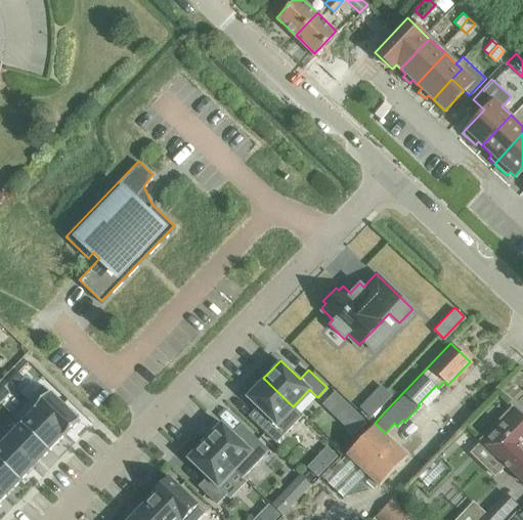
[(17,371),(8,380),(13,386),(24,376),(17,371)]
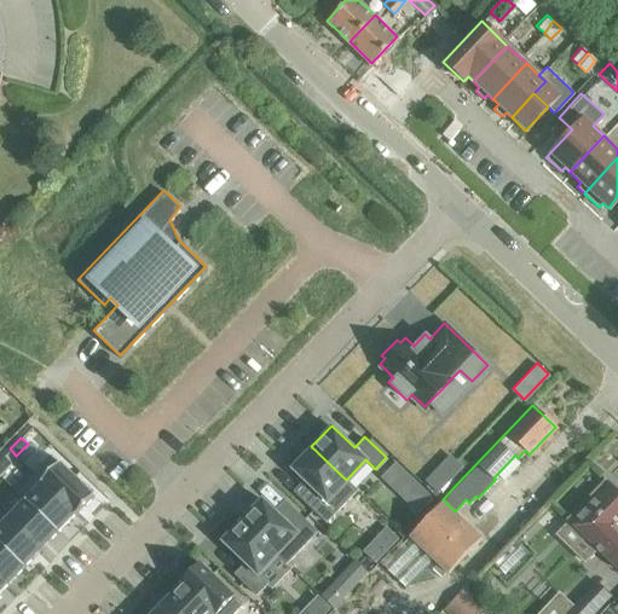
[(311,446),(292,467),(304,479),(293,490),(304,499),(325,520),(336,508),(356,488),(346,480),(311,446)]
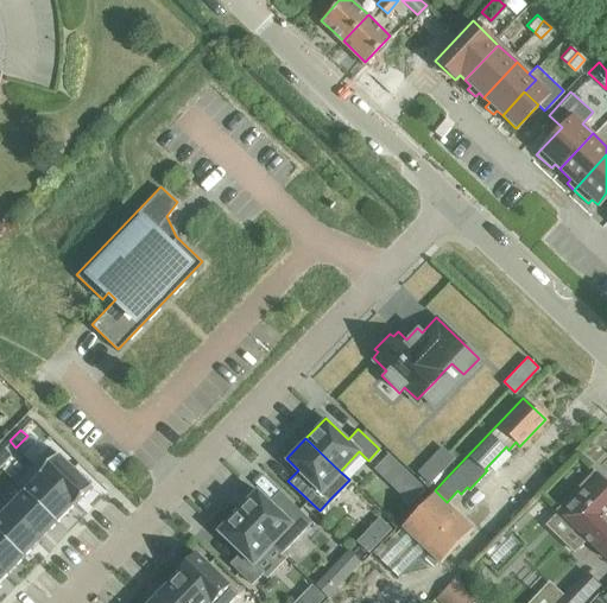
[(49,445),(31,464),(32,464),(73,503),(74,505),(92,486),(49,445)]
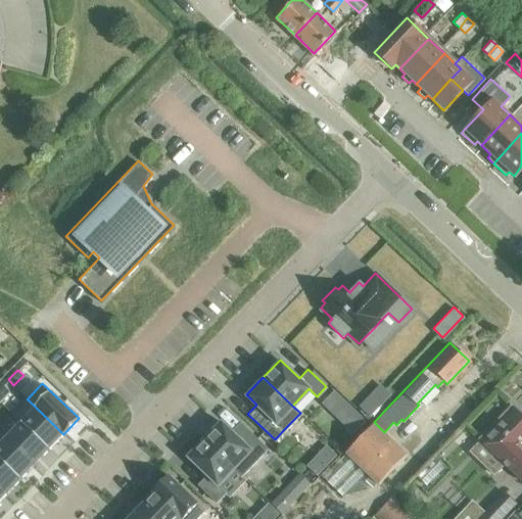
[(3,384),(0,387),(0,398),(8,390),(3,384)]
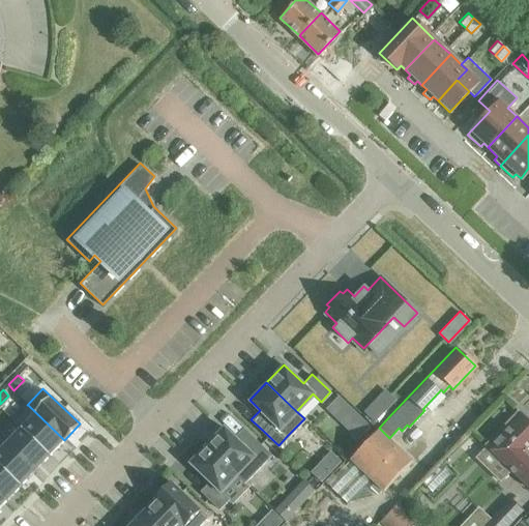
[(370,403),(363,409),(374,419),(380,413),(370,403)]
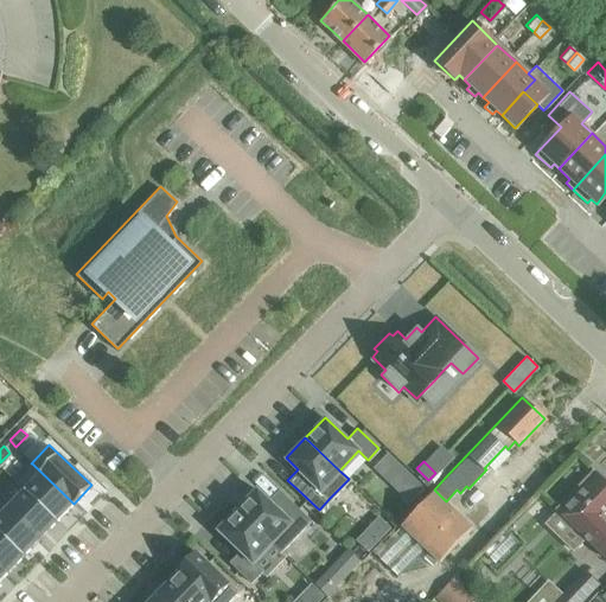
[(32,463),(16,481),(24,490),(24,488),(56,519),(72,503),(32,463)]
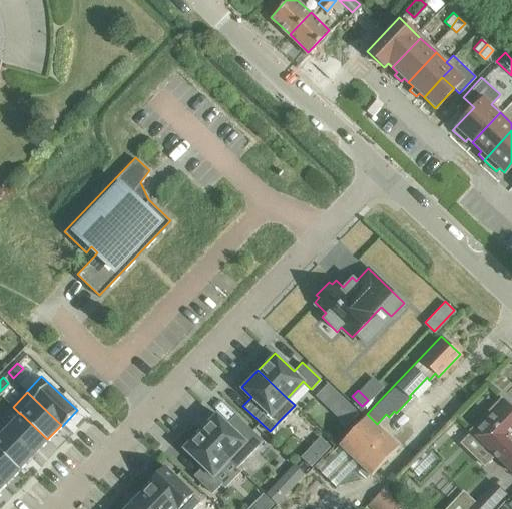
[(468,429),(511,471),(511,437),(508,434),(511,429),(511,405),(501,395),(468,429)]
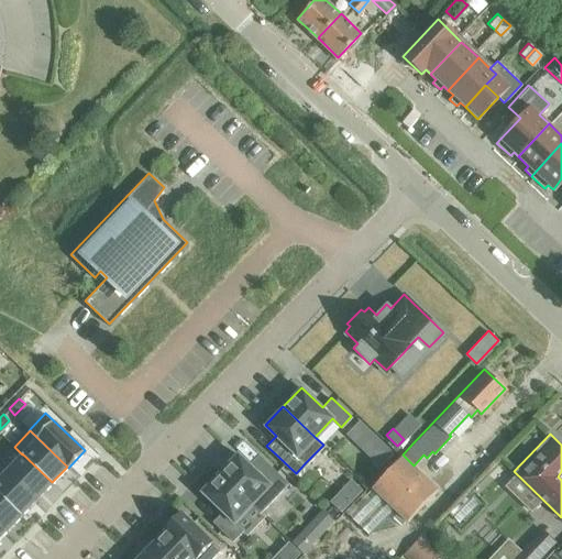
[(378,439),(365,452),(377,464),(390,450),(378,439)]
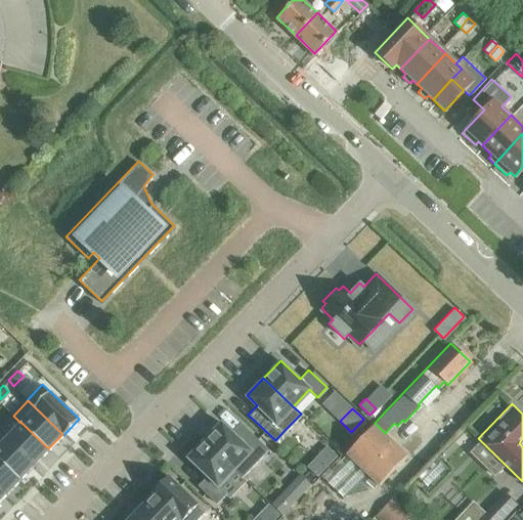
[(20,423),(6,437),(34,464),(48,448),(20,422),(20,423)]
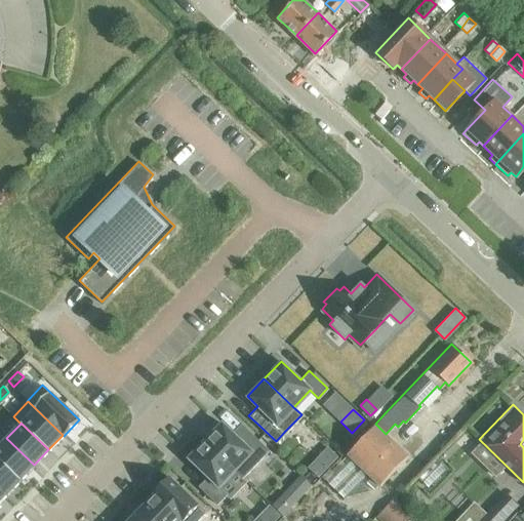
[(242,476),(268,449),(241,424),(233,433),(222,423),(205,440),(242,476)]
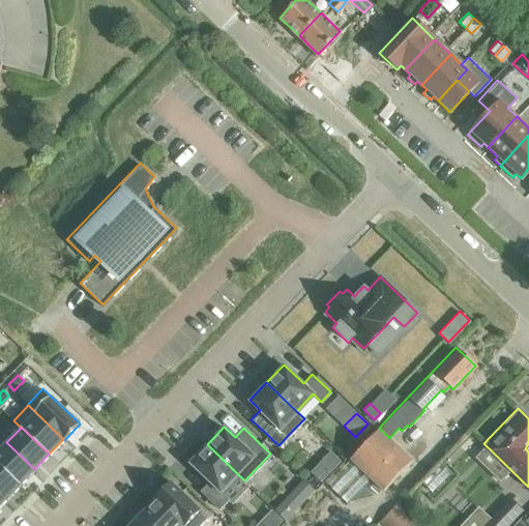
[(349,458),(373,480),(381,488),(382,490),(412,460),(389,438),(379,428),(349,458)]
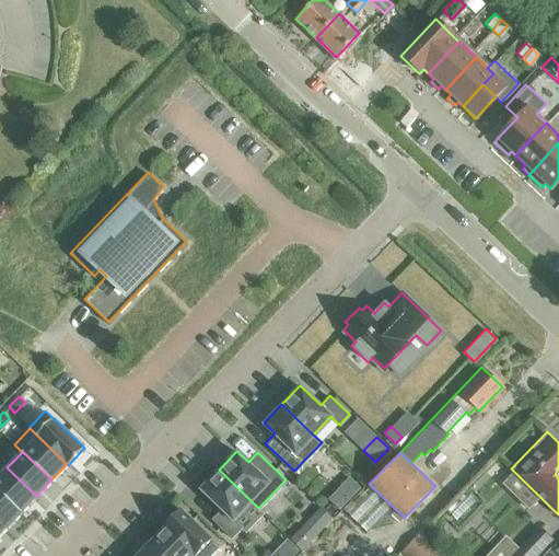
[(3,471),(0,474),(0,491),(21,512),(36,496),(7,467),(3,471)]
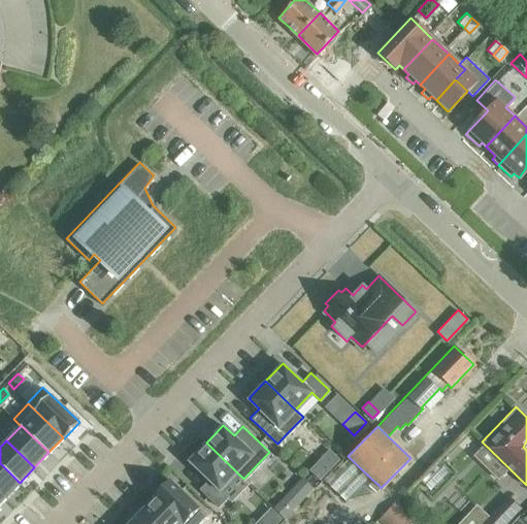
[(206,443),(189,460),(208,480),(200,488),(218,505),(226,497),(230,500),(246,482),(243,479),(206,443)]
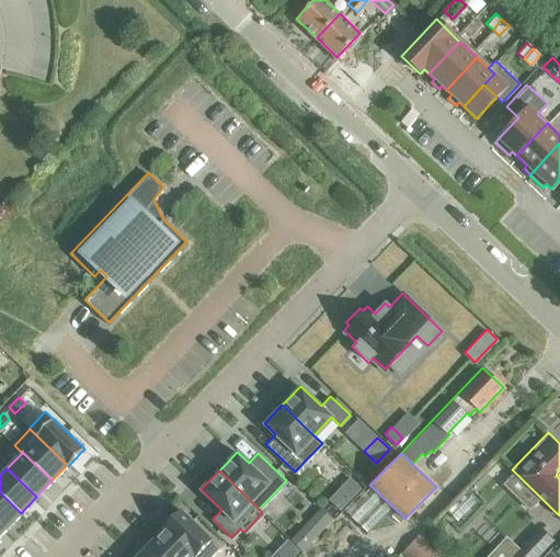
[(350,477),(329,498),(340,509),(361,487),(350,477)]
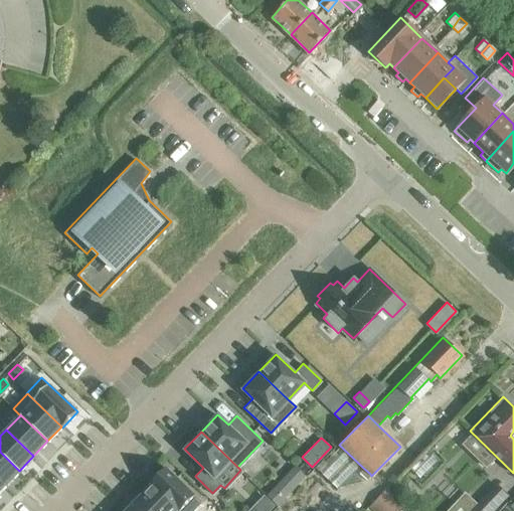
[(0,480),(5,485),(19,471),(0,452),(0,480)]
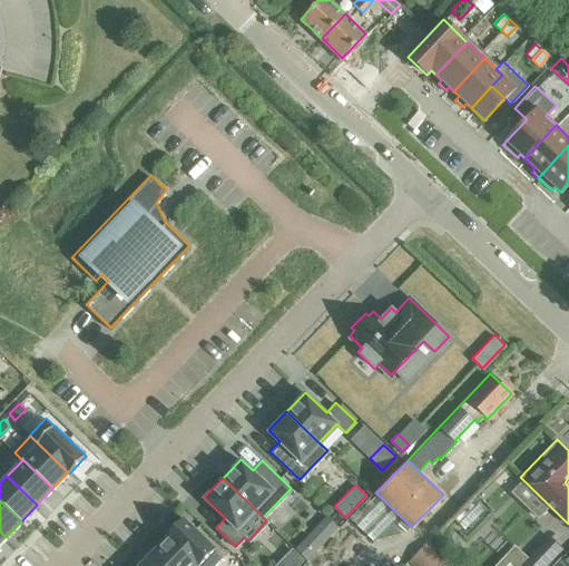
[(325,515),(294,547),(306,558),(337,526),(325,515)]
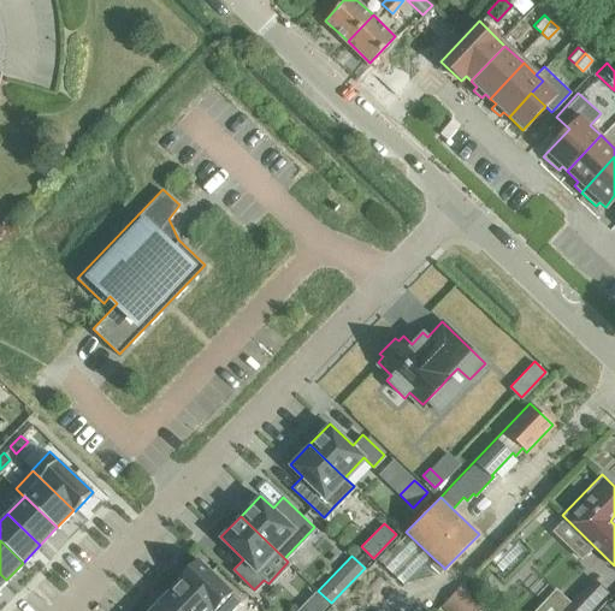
[(197,558),(179,577),(181,579),(213,610),(234,610),(232,610),(241,600),(197,558)]
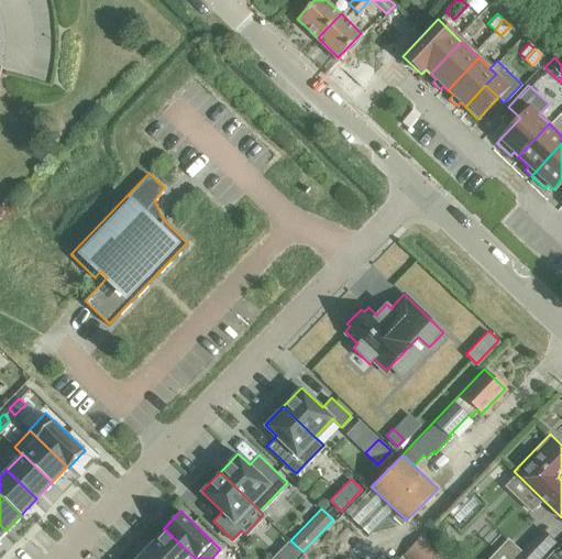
[(405,518),(396,511),(393,515),(400,523),(405,518)]
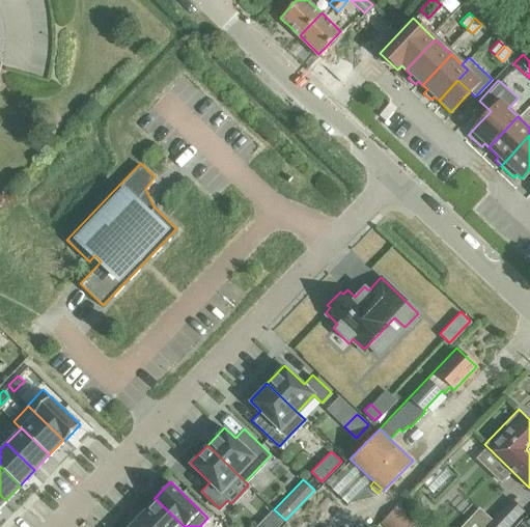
[(490,520),(481,526),(506,526),(524,509),(511,497),(490,520)]
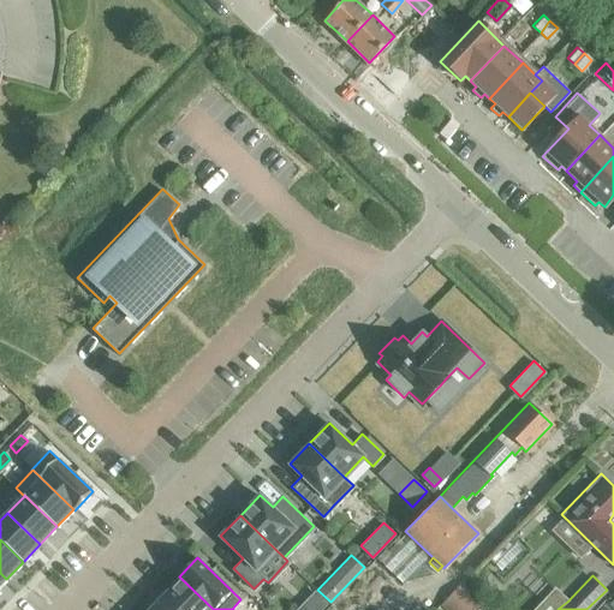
[(213,609),(180,578),(164,594),(179,609),(213,609)]
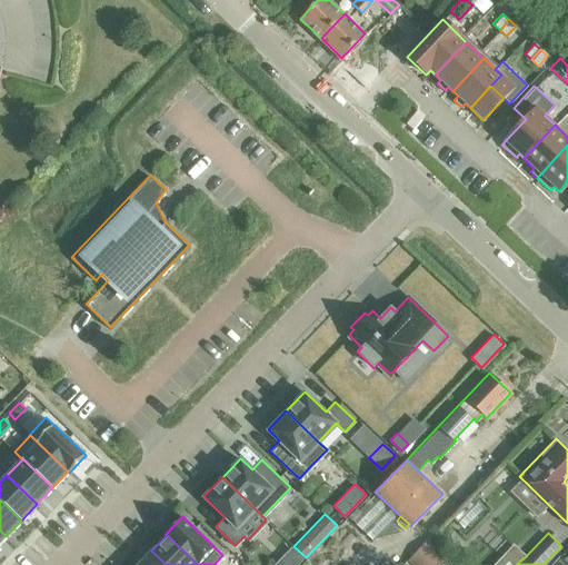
[(407,558),(415,564),(436,564),(446,554),(427,537),(407,558)]
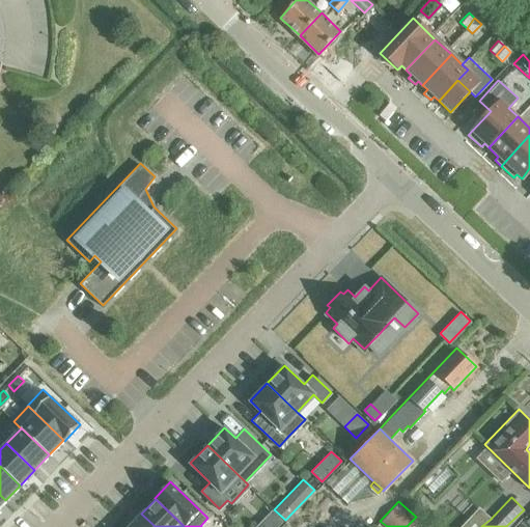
[(155,526),(141,514),(128,526),(155,526)]
